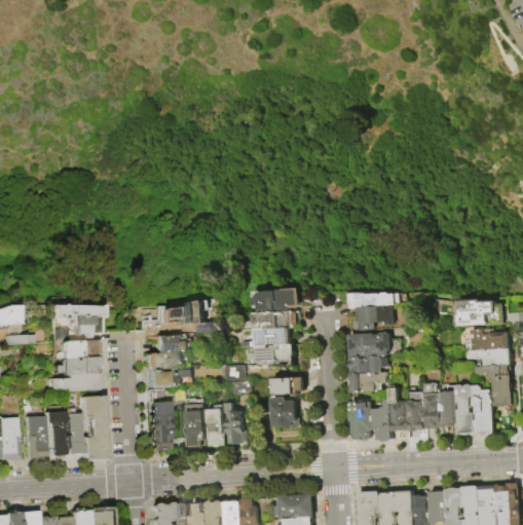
[(287,309),(274,310),(257,311),(257,305),(252,305),(250,304),(250,292),(258,292),(258,293),(274,292),(273,290),(278,290),(281,291),(279,289),(296,288),(297,308),(287,308),(287,309)]
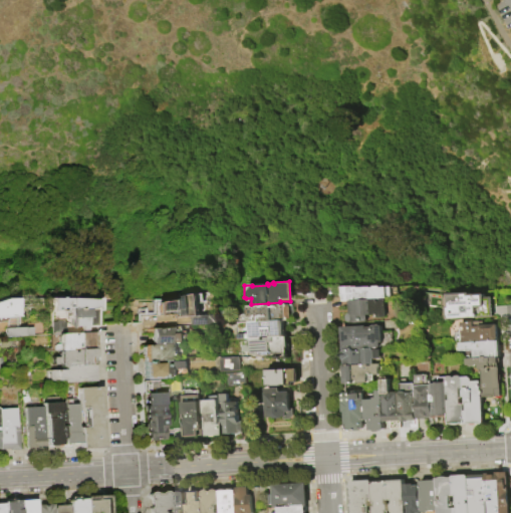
[(346,300),(339,301),(339,296),(338,296),(337,287),(350,286),(350,287),(355,287),(355,288),(367,287),(369,288),(371,286),(377,285),(377,287),(395,286),(396,295),(389,296),(389,298),(367,299),(346,300)]
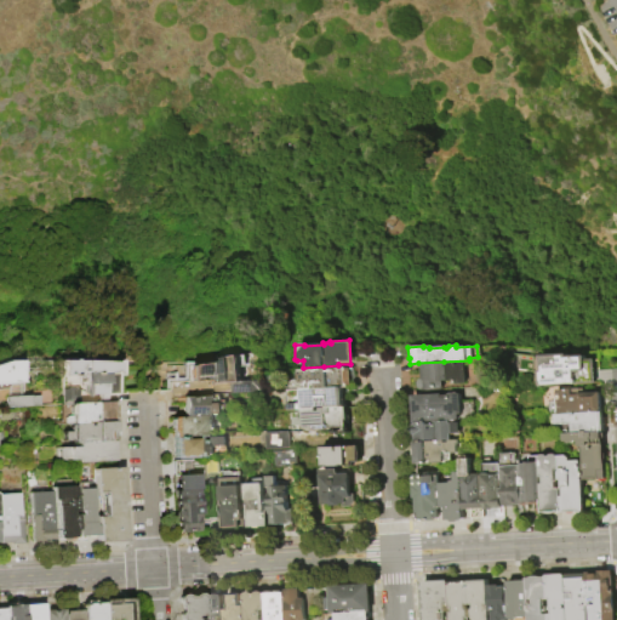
[(537,356),(564,353),(564,357),(582,356),(582,359),(590,359),(592,384),(536,387),(535,370),(538,370),(537,356)]
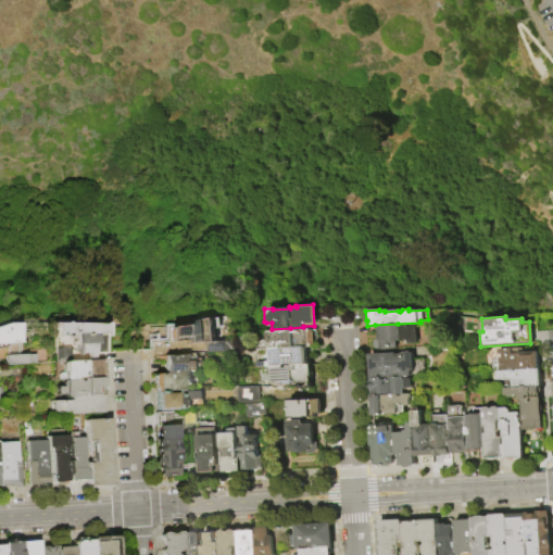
[(180,344),(180,340),(166,341),(165,326),(211,318),(212,341),(230,340),(230,351),(205,353),(204,343),(180,344)]
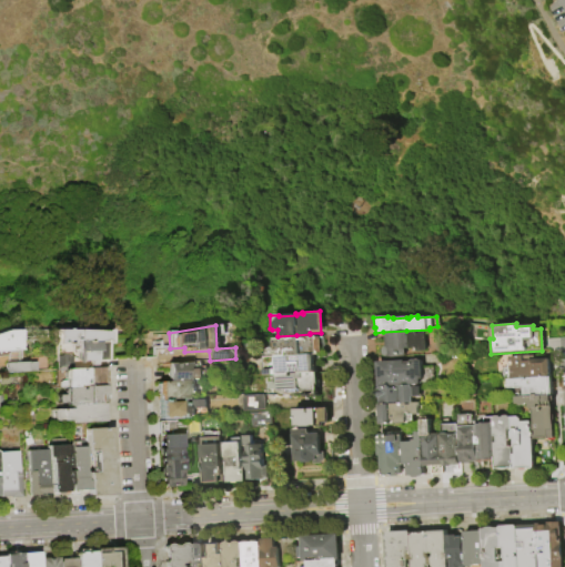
[(99,366),(59,368),(51,370),(50,355),(66,354),(66,355),(72,358),(72,351),(70,351),(70,348),(66,348),(66,344),(63,344),(63,343),(54,343),(53,330),(60,330),(62,327),(64,327),(66,328),(106,328),(107,343),(101,343),(102,360),(101,360),(102,366),(99,366)]
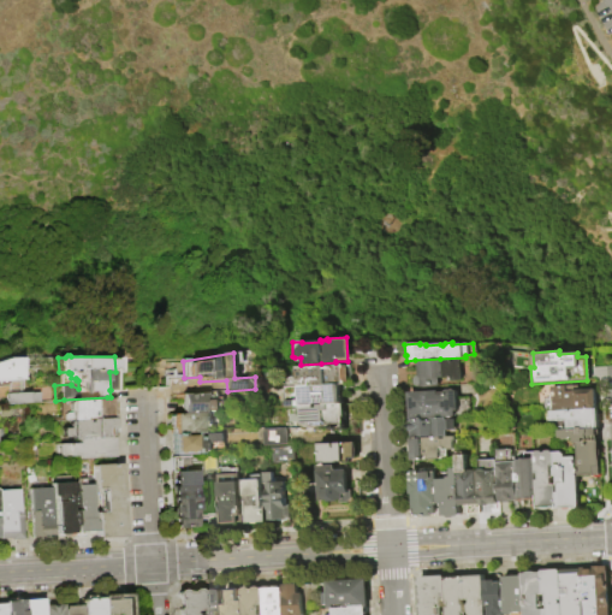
[(0,358),(15,356),(16,379),(0,379),(0,358)]
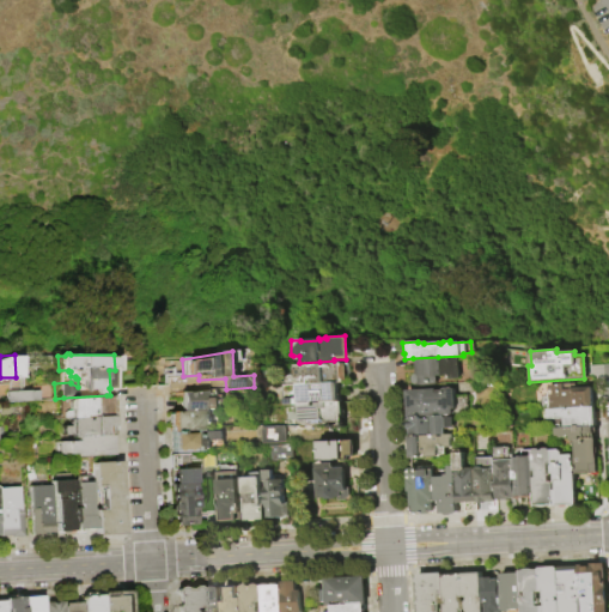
[(413,358),(438,357),(438,358),(445,358),(446,375),(433,376),(434,385),(414,386),(414,385),(412,385),(409,382),(409,376),(412,374),(414,374),(413,358)]
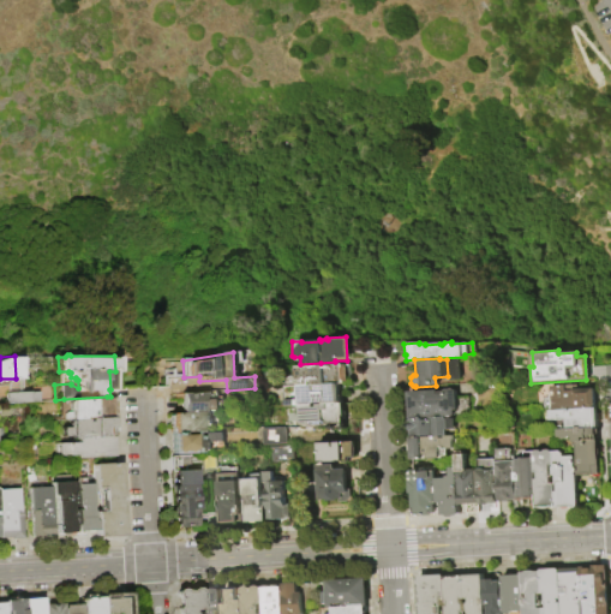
[(337,383),(303,386),(303,380),(297,380),(294,376),(294,370),(295,367),(321,365),(321,363),(335,362),(336,364),(341,364),(341,365),(343,365),(345,382),(342,382),(342,383),(337,383)]
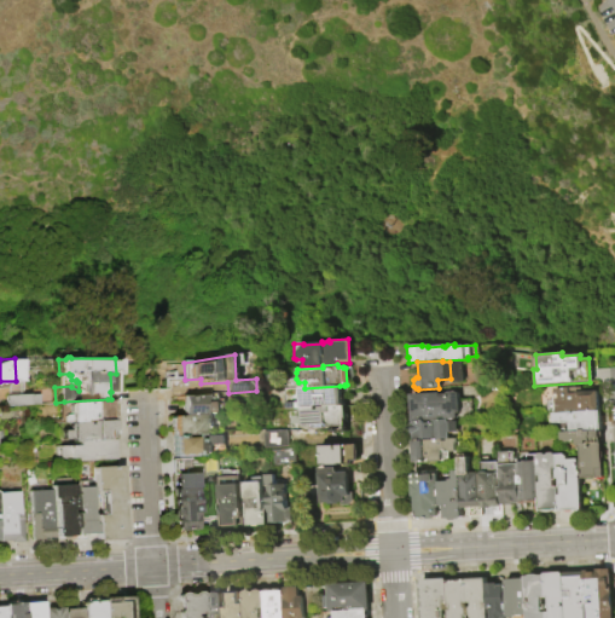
[(296,409),(288,409),(285,406),(284,390),(305,388),(340,386),(341,405),(315,408),(313,408),(296,409)]
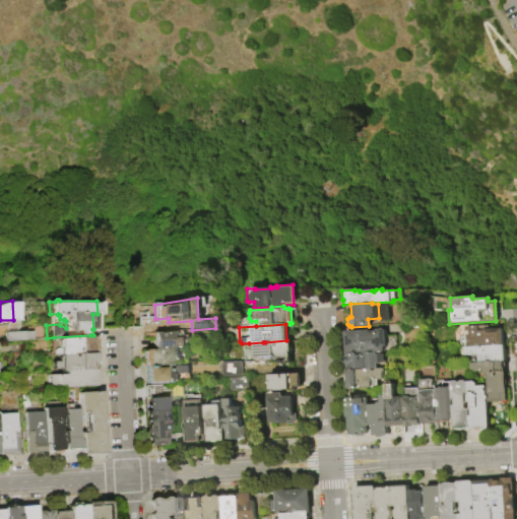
[(464,326),(490,325),(490,329),(500,328),(501,345),(466,347),(464,326)]
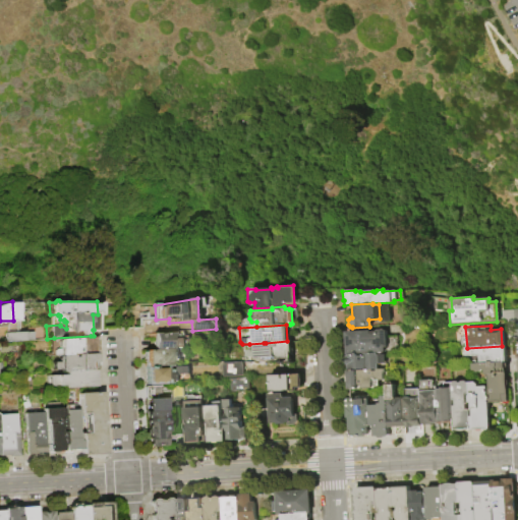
[(343,332),(384,329),(385,347),(382,347),(383,352),(376,352),(345,354),(344,354),(343,332)]
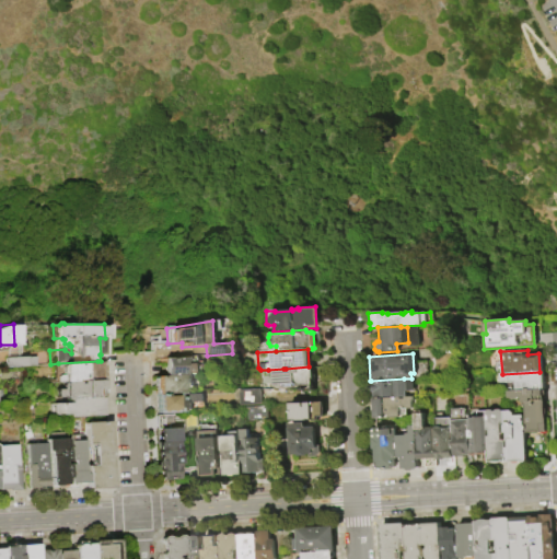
[(0,357),(21,356),(22,357),(28,356),(30,364),(22,364),(22,365),(0,367),(0,357)]
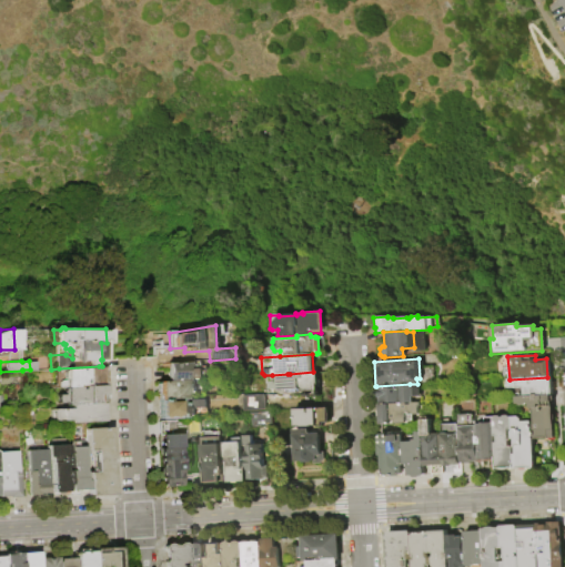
[(183,378),(163,381),(162,363),(198,361),(199,378),(183,378)]
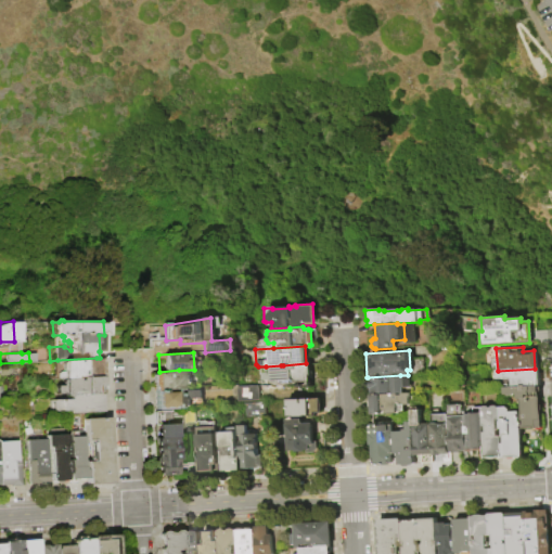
[(97,375),(59,377),(59,374),(54,374),(53,368),(58,366),(58,360),(97,358),(97,375)]
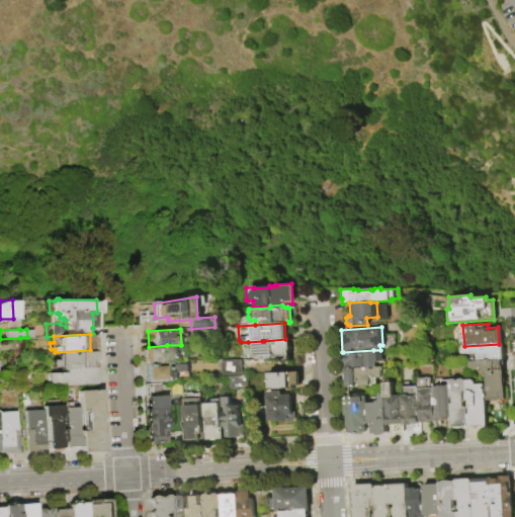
[(286,339),(287,356),(283,356),(281,360),(276,360),(274,357),(267,357),(266,355),(261,356),(261,357),(251,358),(251,355),(243,355),(243,348),(249,348),(248,342),(262,341),(262,344),(265,344),(264,341),(285,339),(286,339)]
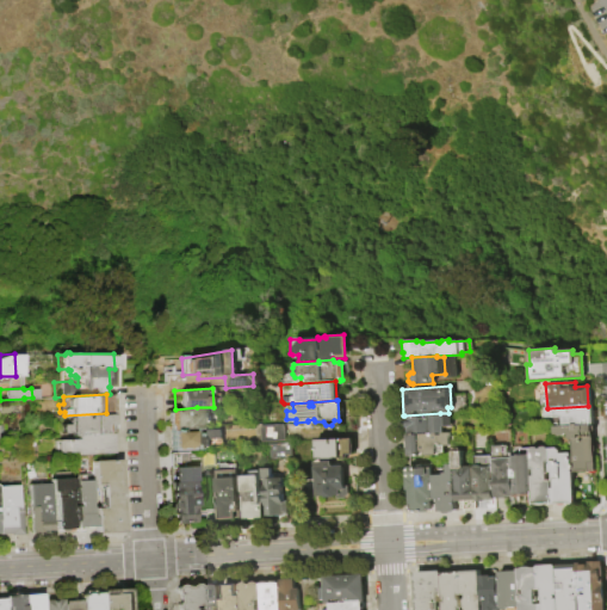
[(547,408),(588,406),(590,405),(592,424),(589,424),(561,426),(559,417),(544,418),(543,408),(547,408)]
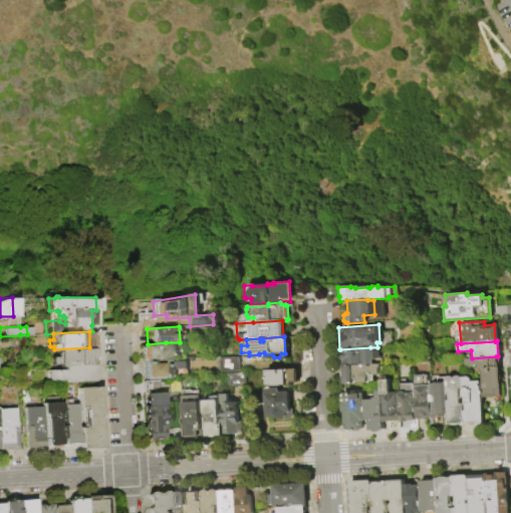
[(139,344),(148,344),(166,342),(166,346),(174,345),(174,350),(176,351),(176,353),(174,356),(167,356),(167,359),(140,361),(140,356),(139,356),(138,346),(139,346),(139,344)]
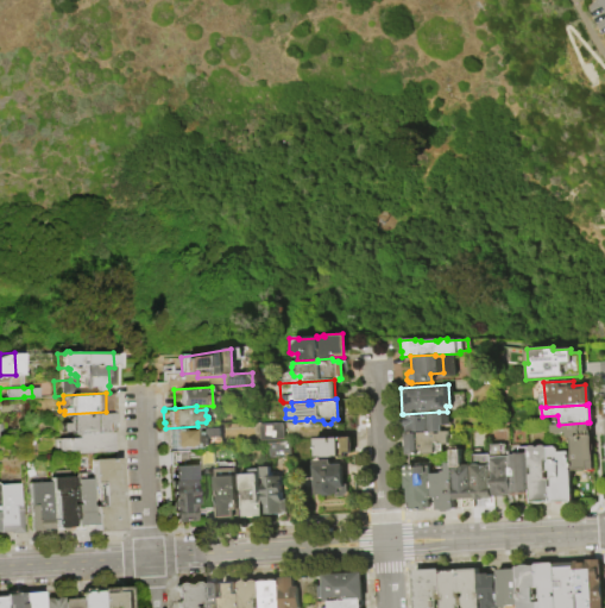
[(106,431),(71,433),(65,433),(65,431),(57,431),(56,422),(63,422),(63,417),(64,414),(106,412),(106,420),(108,419),(108,427),(107,430),(107,431),(106,431)]
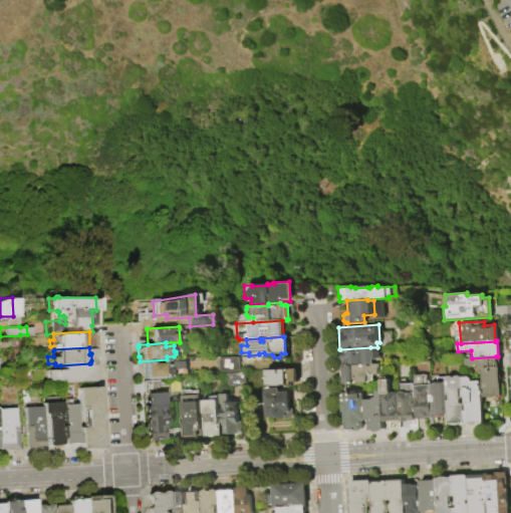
[(340,349),(370,347),(370,350),(377,349),(378,359),(370,359),(371,364),(341,366),(341,360),(340,360),(339,352),(341,352),(340,349)]
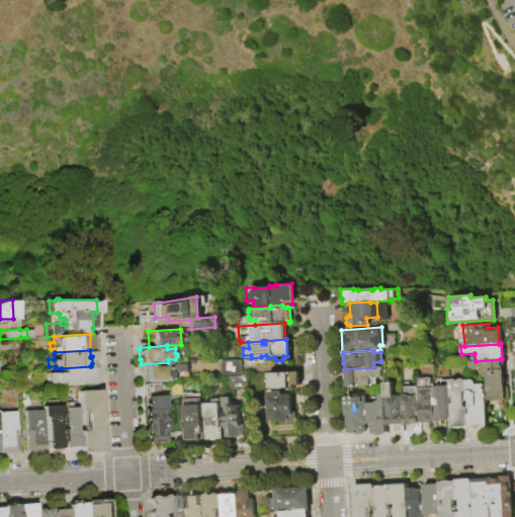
[(219,360),(238,359),(239,373),(220,374),(219,360)]
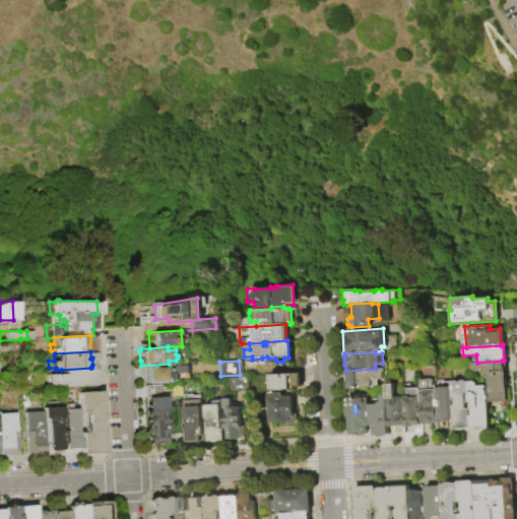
[(477,363),(502,361),(504,363),(504,366),(503,368),(505,401),(485,402),(483,388),(486,388),(485,378),(482,378),(482,369),(479,370),(477,371),(474,371),(473,370),(470,370),(470,363),(477,363)]
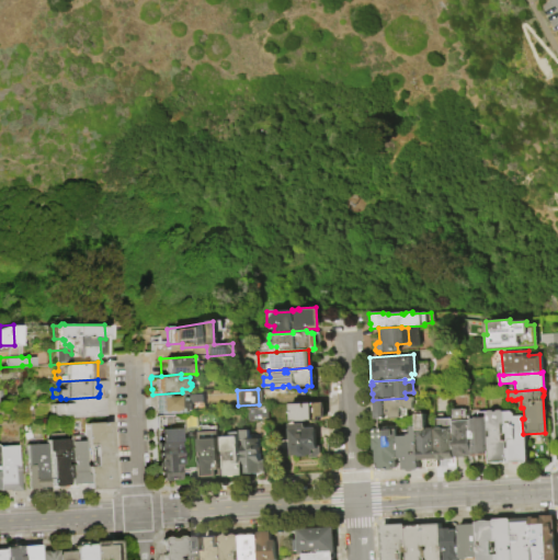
[(152,395),(182,392),(186,392),(186,396),(201,395),(202,403),(190,404),(190,410),(188,411),(188,412),(154,414),(152,395)]
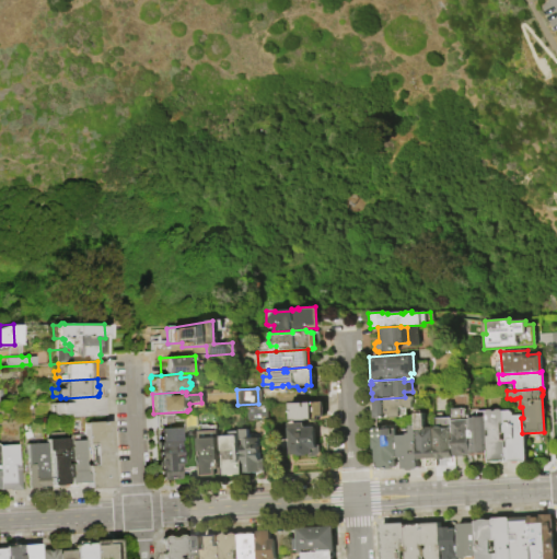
[(46,403),(67,402),(66,398),(97,396),(99,415),(86,416),(85,412),(79,412),(79,416),(67,417),(67,414),(46,415),(46,403)]
